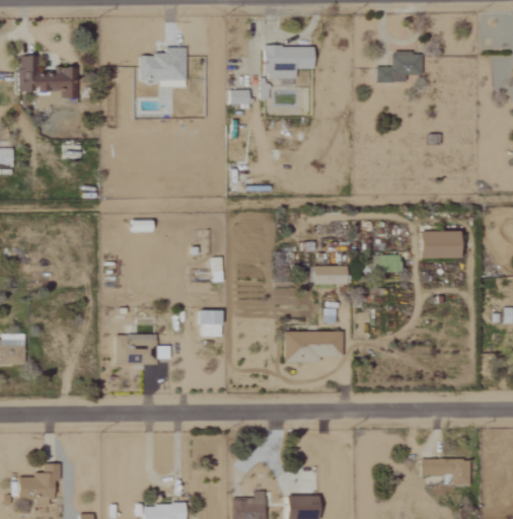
[(265,80),(297,80),(297,69),(314,69),(314,47),(265,48),(265,80)]
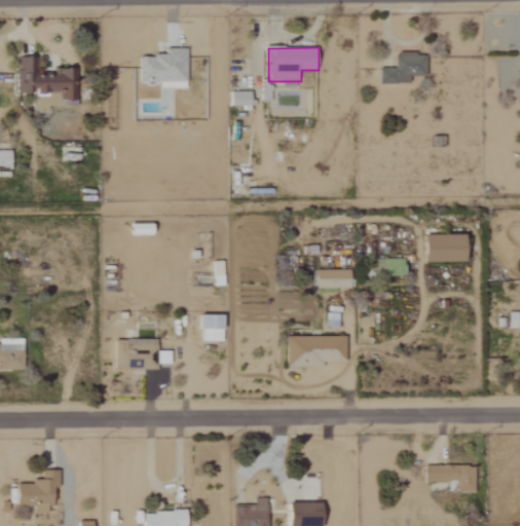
[(382,70),(382,84),(412,84),(412,77),(429,77),(429,55),(398,55),(398,69),(382,70)]
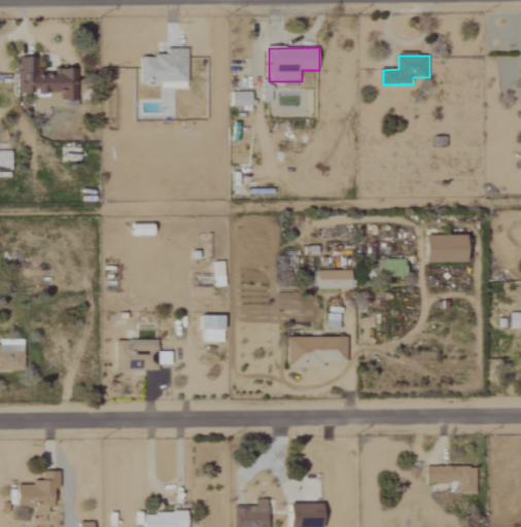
[(21,93),(67,94),(67,107),(79,107),(79,70),(38,70),(38,58),(22,58),(21,93)]
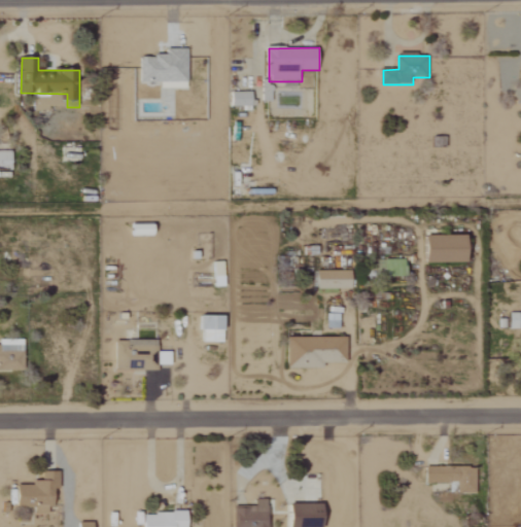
[(266,102),(275,102),(275,80),(266,80),(266,102)]
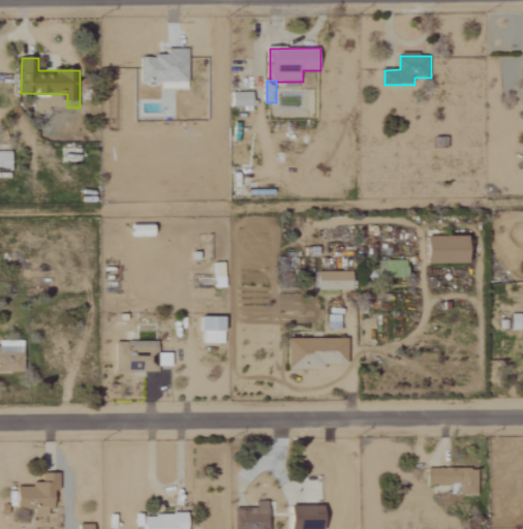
[(255,93),(236,93),(235,107),(255,107),(255,93)]
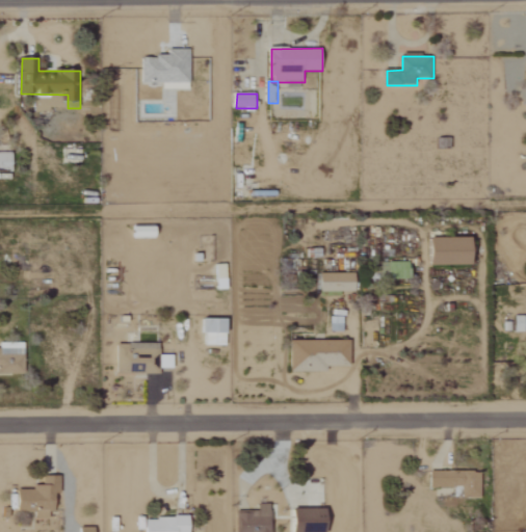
[(0,170),(14,171),(14,152),(0,152),(0,170)]
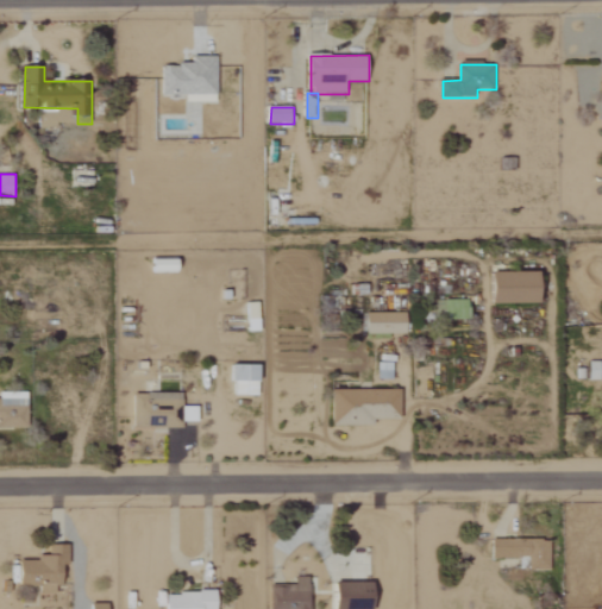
[(154,270),(176,269),(176,258),(152,259),(154,270)]
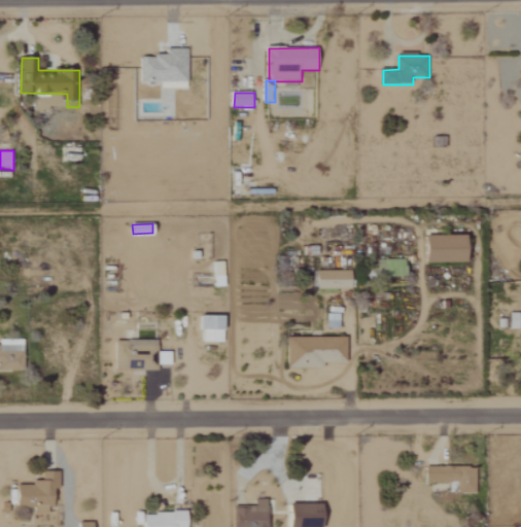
[(424,261),(465,262),(466,235),(424,234),(424,261)]
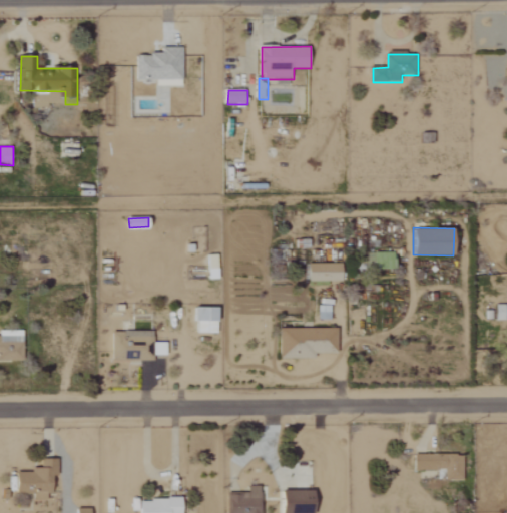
[(379,269),(396,268),(396,251),(379,252),(379,269)]
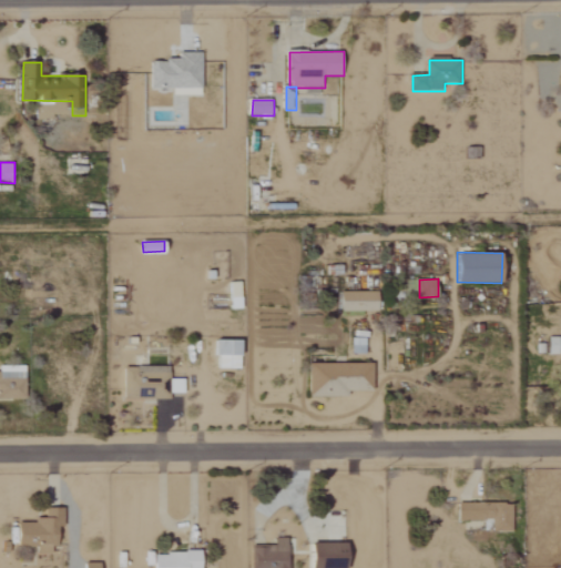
[(244,308),(244,282),(232,282),(233,308),(244,308)]
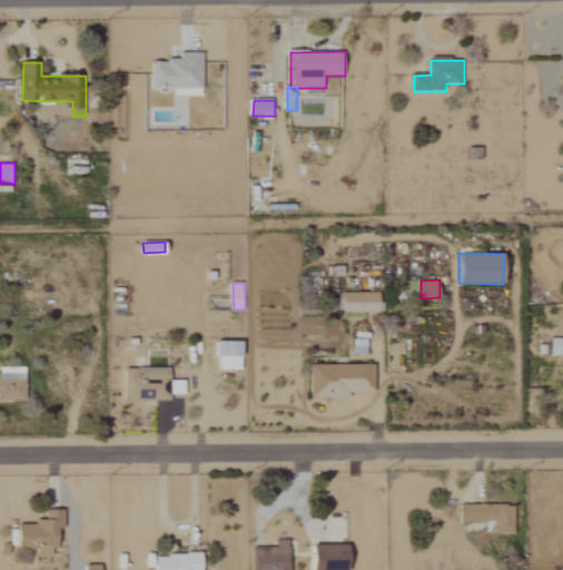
[(383,312),(382,292),(344,293),(345,312),(383,312)]
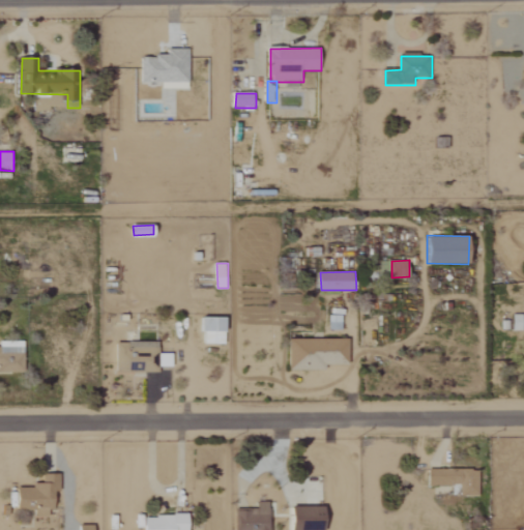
[(515,330),(523,330),(523,315),(515,314),(515,330)]
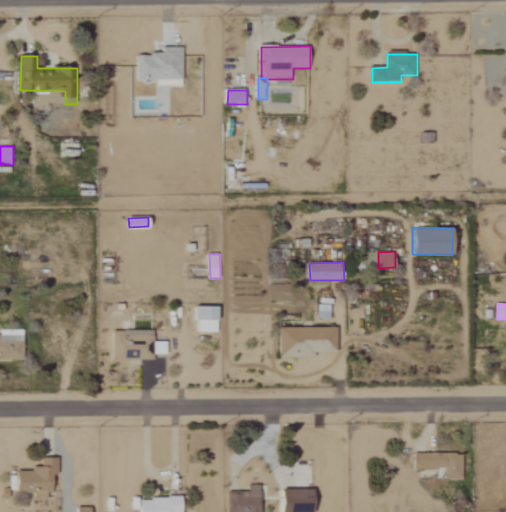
[(218,307),(195,306),(195,320),(200,320),(200,332),(218,332),(218,307)]
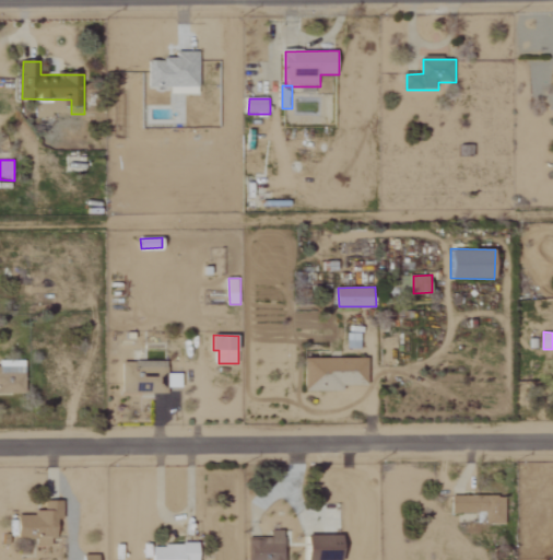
[(369,385),(369,358),(306,359),(307,392),(345,391),(345,385),(369,385)]
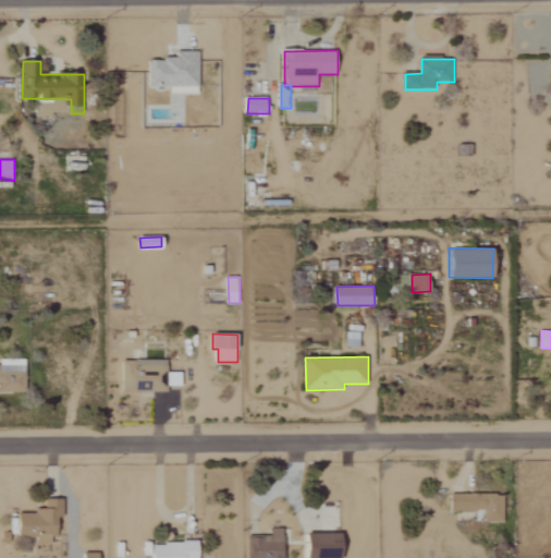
[(0,391),(26,392),(27,360),(2,359),(2,365),(0,364),(0,391)]
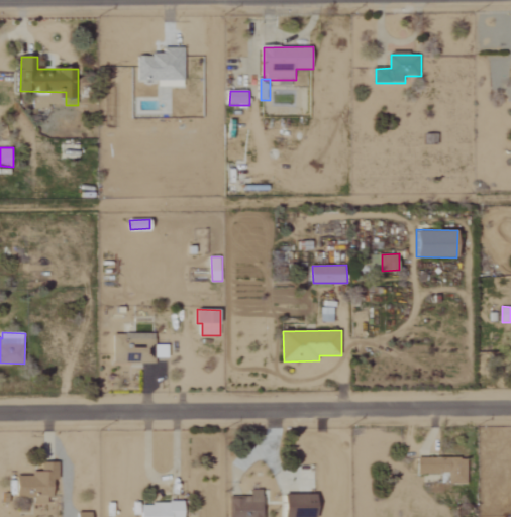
[(170,344),(157,345),(157,333),(114,334),(115,364),(158,363),(158,357),(170,357),(170,344)]
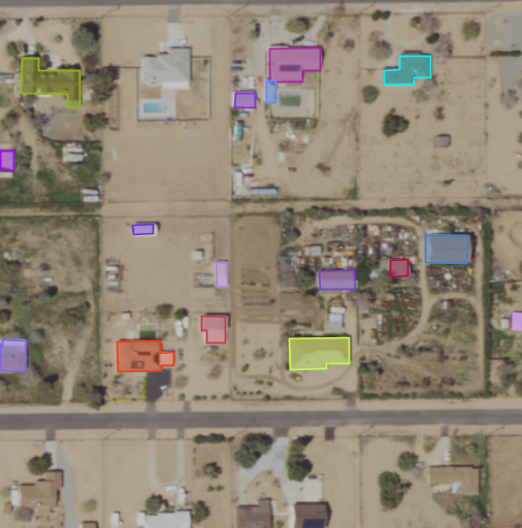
[(480,493),(479,467),(428,468),(428,484),(460,484),(460,494),(480,493)]
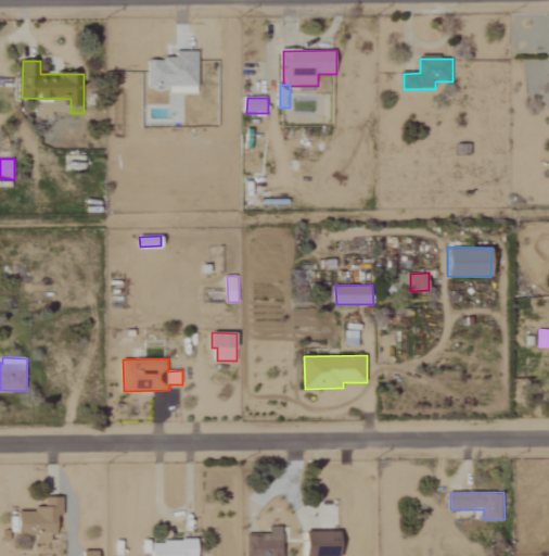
[(20,510),(20,534),(39,535),(39,542),(56,542),(56,515),(64,515),(65,497),(47,497),(47,510),(20,510)]
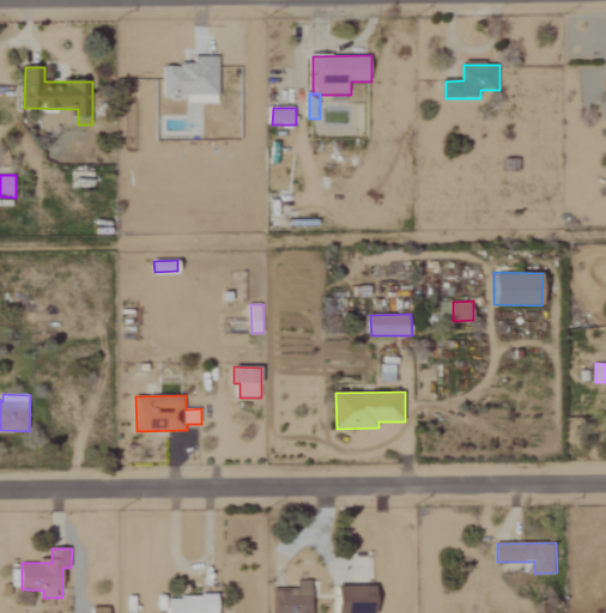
[(313,612),(314,581),(300,581),(300,589),(277,588),(276,612),(313,612)]
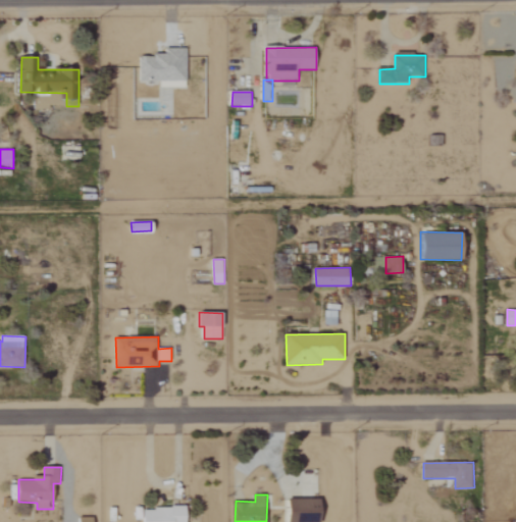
[(287,521),(320,521),(321,500),(288,499),(287,521)]
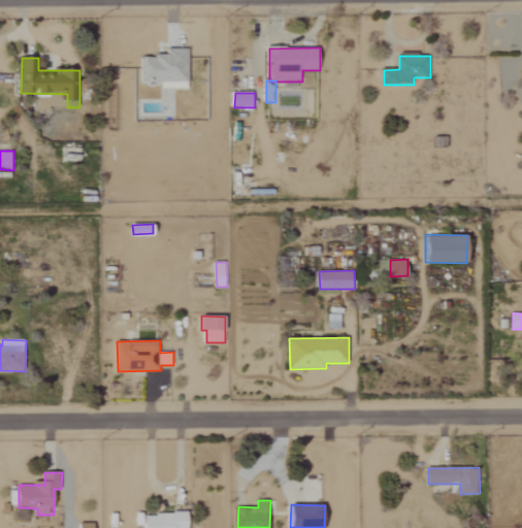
[(145,527),(189,527),(189,513),(145,514),(145,527)]
